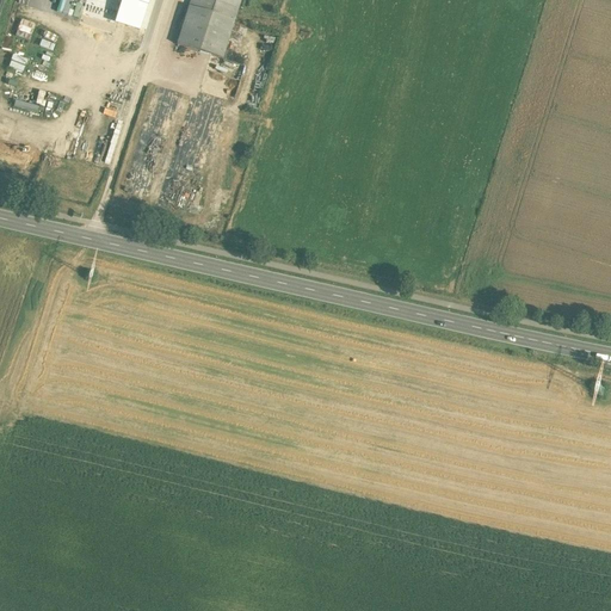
[(66,0),(59,0),(56,12),(81,18),(84,4),(66,0)]
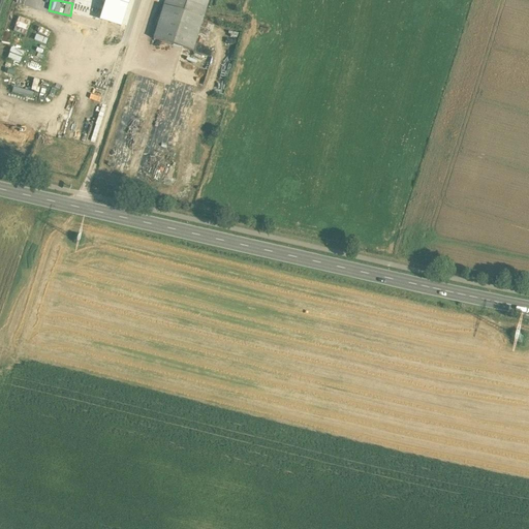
[(104,0),(99,19),(120,26),(128,0),(104,0)]
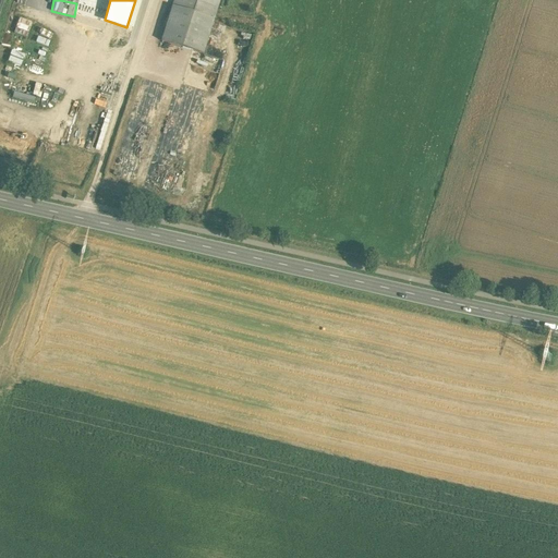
[(173,0),(161,41),(203,55),(219,0),(173,0)]
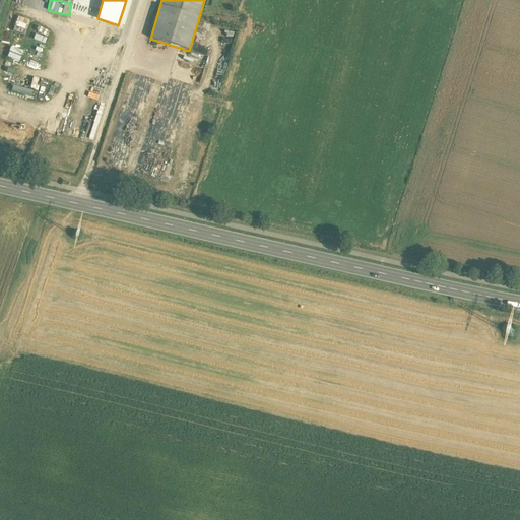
[(14,26),(26,30),(30,20),(18,15),(14,26)]
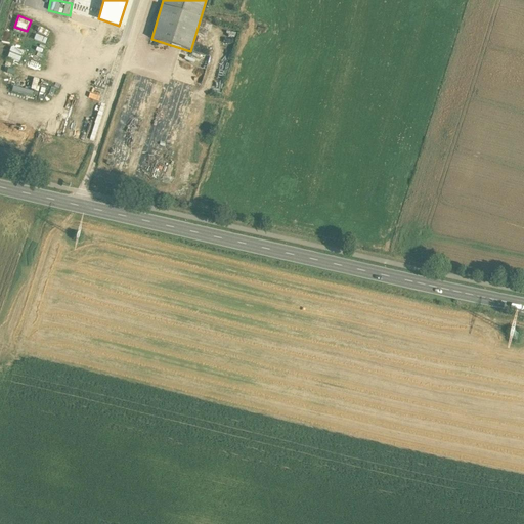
[(33,97),(35,91),(16,86),(15,92),(33,97)]
